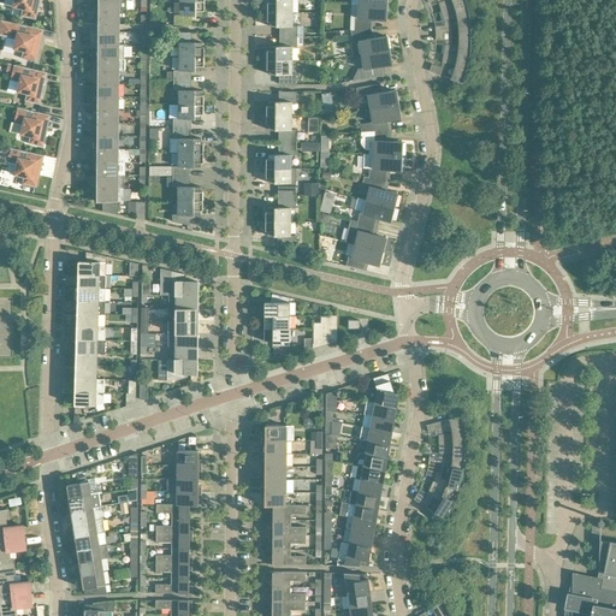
[(36,19),(40,0),(15,0),(13,6),(23,9),(21,16),(36,19)]
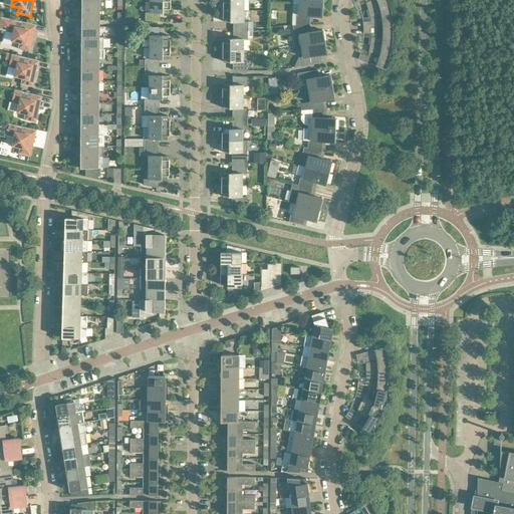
[(78,0),(79,4),(82,5),(82,8),(82,9),(99,9),(105,9),(105,0),(78,0)]
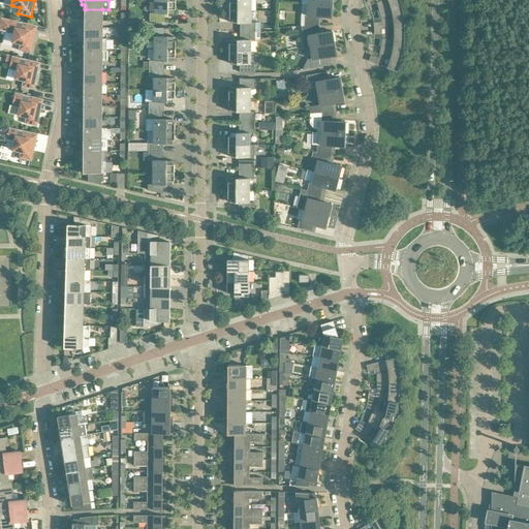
[(229,2),(229,10),(251,10),(250,0),(231,0),(231,2),(229,2)]
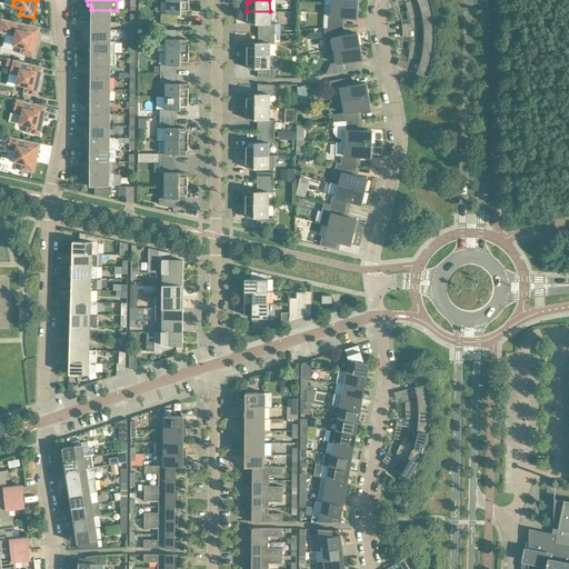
[(395,0),(396,2),(400,0),(403,0),(405,2),(407,11),(431,5),(430,0),(413,0),(411,1),(410,0),(395,0)]
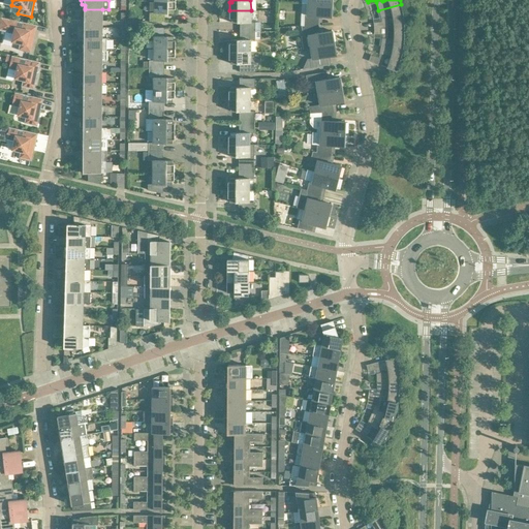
[(176,9),(176,1),(154,1),(154,12),(150,12),(150,22),(162,22),(162,13),(174,13),(174,9),(176,9)]
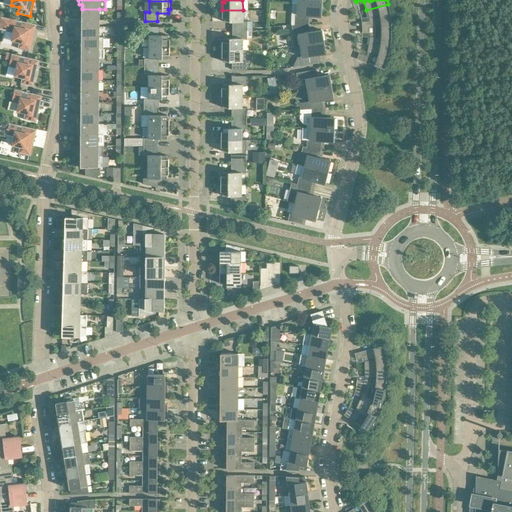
[(294,14),(294,25),(309,24),(310,16),(320,16),(321,16),(321,4),(298,3),(298,14),(294,14)]
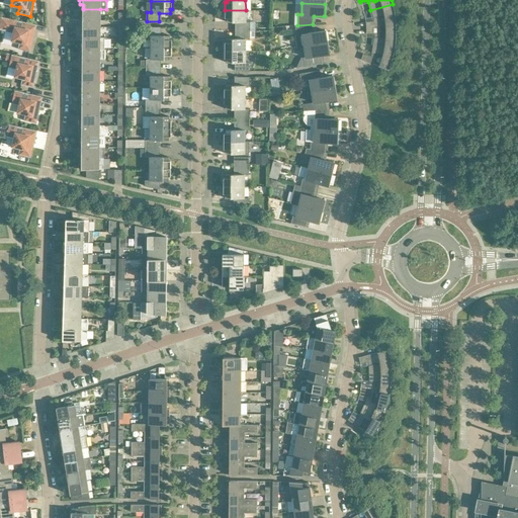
[(393,4),(370,10),(373,17),(373,20),(366,21),(366,27),(379,27),(379,24),(379,22),(379,19),(378,17),(384,16),(384,18),(385,21),(385,24),(385,26),(397,26),(395,13),(393,4)]
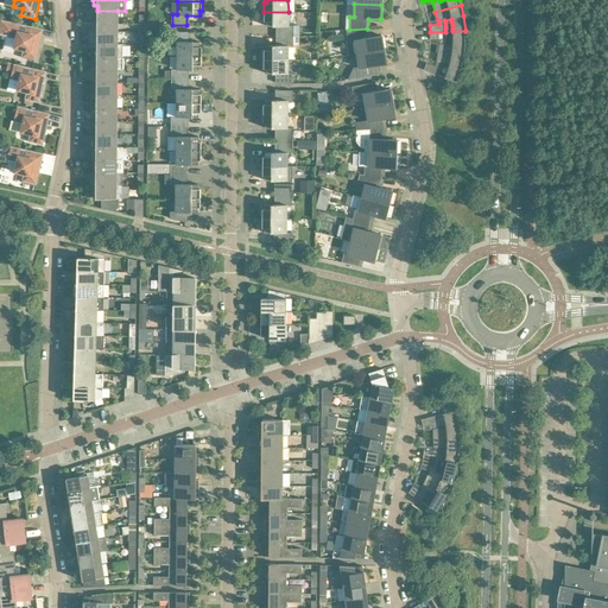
[(97,11),(96,27),(118,27),(118,24),(118,11),(97,11)]
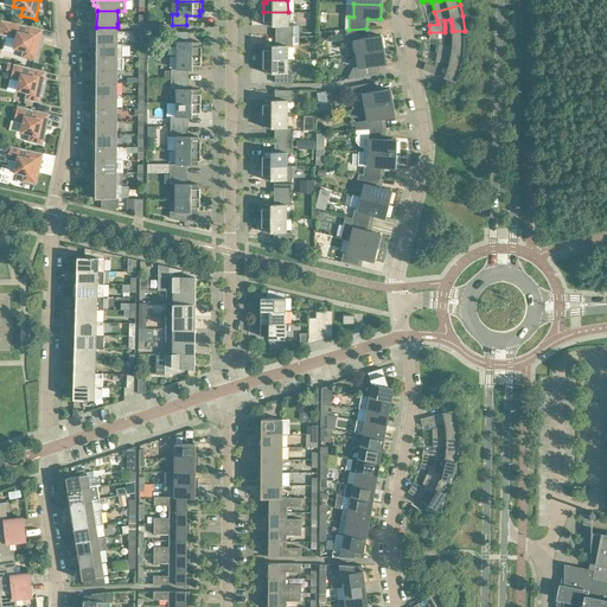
[(263,12),(263,21),(266,21),(266,26),(275,26),(278,26),(278,36),(293,36),(293,26),(288,26),(288,12),(263,12)]
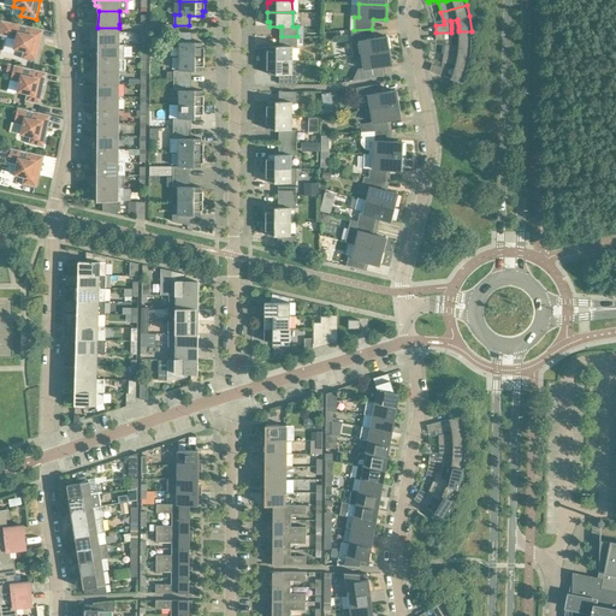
[(43,29),(11,22),(0,19),(0,34),(1,36),(7,37),(16,39),(13,48),(23,51),(22,58),(36,61),(43,29)]
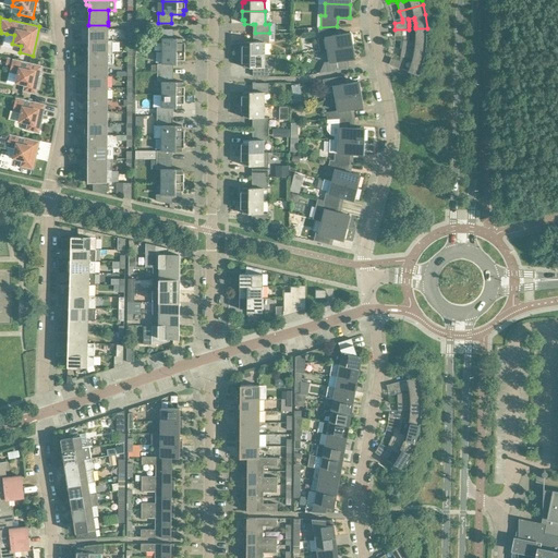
[(88,40),(108,40),(108,28),(108,25),(88,25),(88,28),(88,40)]
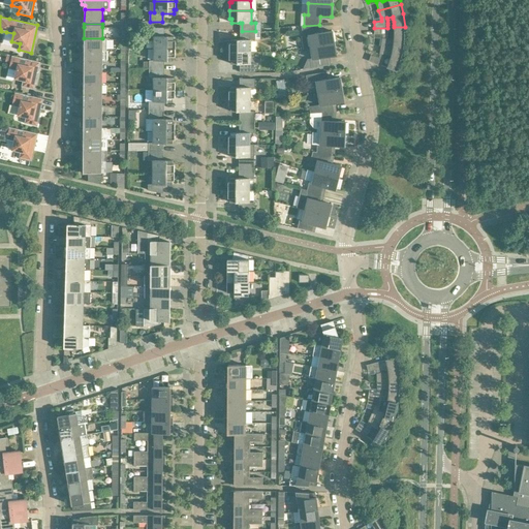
[(304,26),(302,26),(303,36),(309,35),(311,47),(334,43),(333,31),(320,33),(319,27),(319,25),(304,26)]
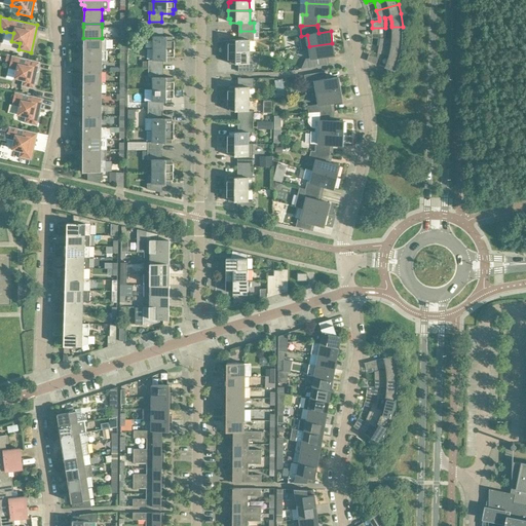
[(380,38),(378,45),(402,49),(403,39),(403,27),(391,27),(391,30),(391,33),(391,36),(391,39),(385,39),(386,36),(386,33),(386,30),(385,28),(372,28),(372,34),(380,34),(380,38)]
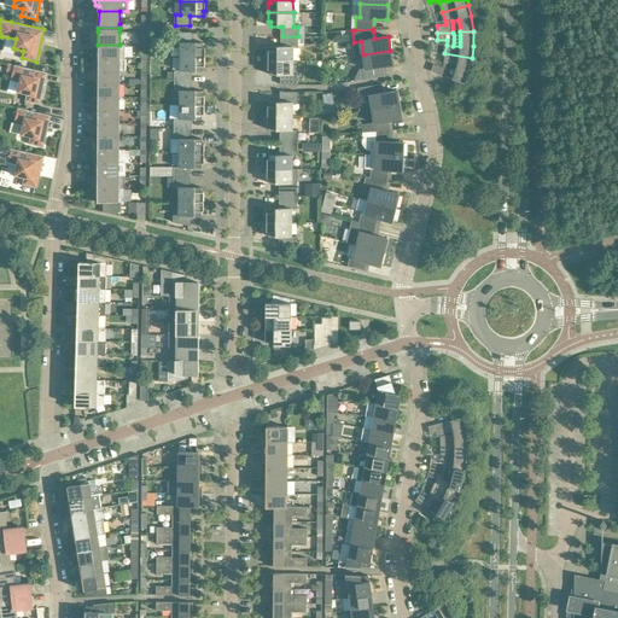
[(180,42),(180,57),(205,57),(205,47),(203,47),(203,42),(190,42),(190,33),(175,33),(174,42),(180,42)]
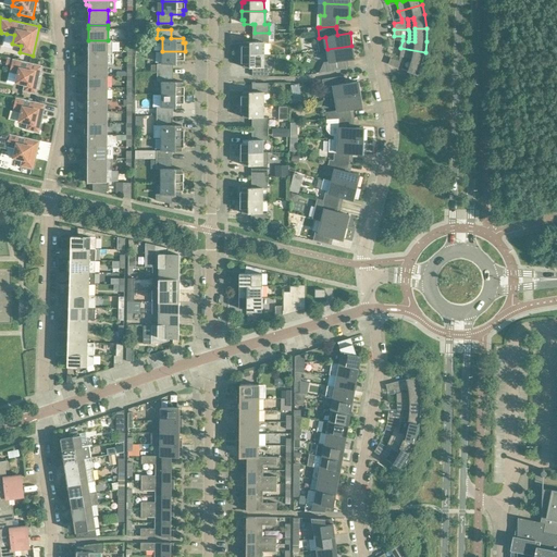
[(242,46),(242,54),(263,54),(263,42),(269,42),(269,33),(255,33),(255,41),(244,41),(244,46),(242,46)]
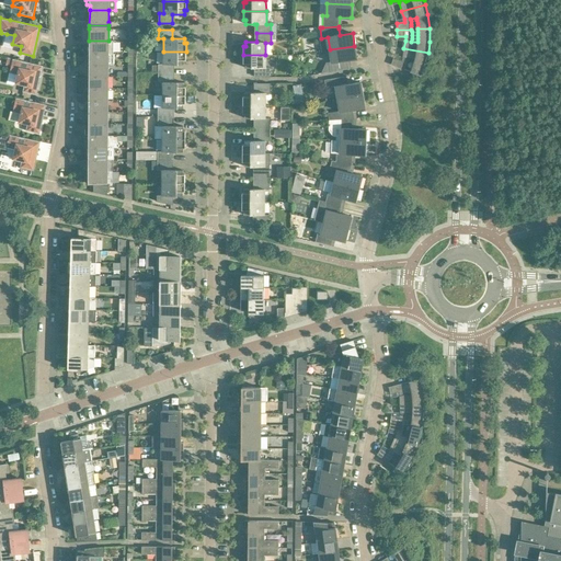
[(89,41),(89,53),(113,53),(113,41),(109,41),(89,41)]
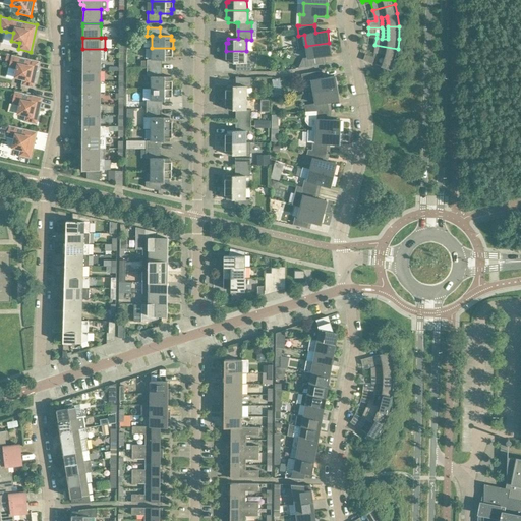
[(303,58),(298,67),(298,68),(306,67),(324,64),(323,55),(326,55),(331,54),(329,43),(306,46),(307,57),(303,58)]
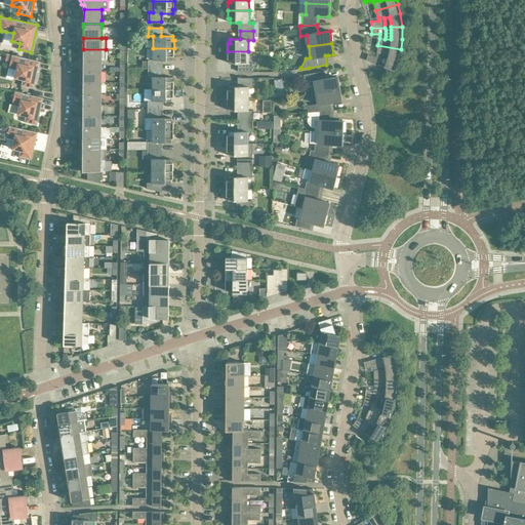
[(399,59),(401,49),(377,45),(376,53),(375,56),(368,54),(366,59),(365,59),(365,61),(369,62),(378,66),(382,55),(388,57),(388,61),(387,64),(386,66),(385,68),(382,75),(382,76),(397,81),(399,74),(397,73),(395,72),(399,59)]
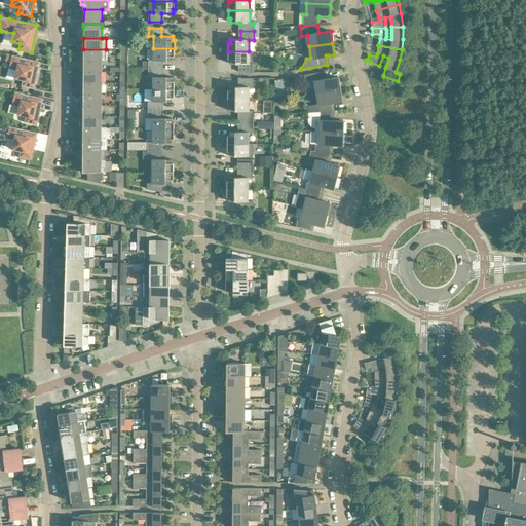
[(175,57),(175,48),(153,48),(153,60),(148,60),(148,62),(148,69),(161,69),(161,61),(173,61),(173,57),(175,57)]
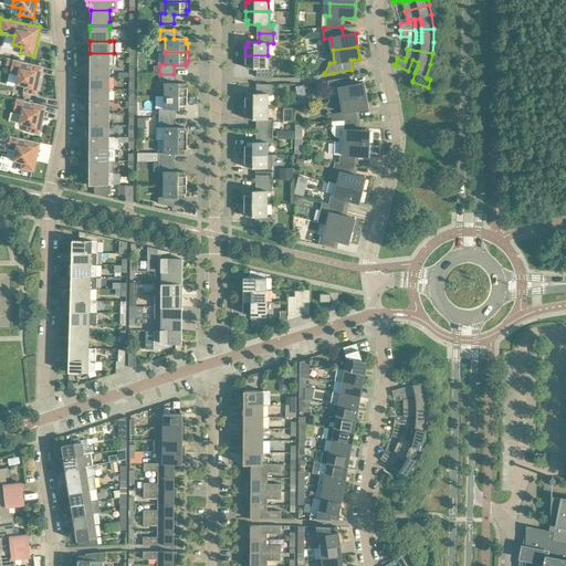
[(90,53),(90,65),(109,65),(114,65),(114,53),(90,53)]
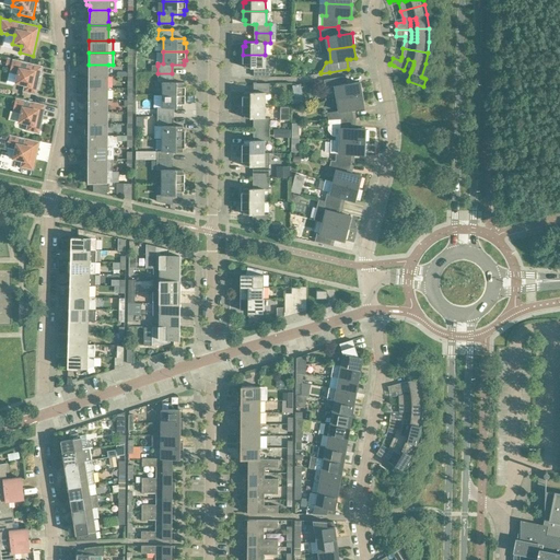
[(243,55),(243,63),(244,63),(244,68),(256,68),(256,77),(270,77),(270,68),(265,68),(265,55),(243,55)]
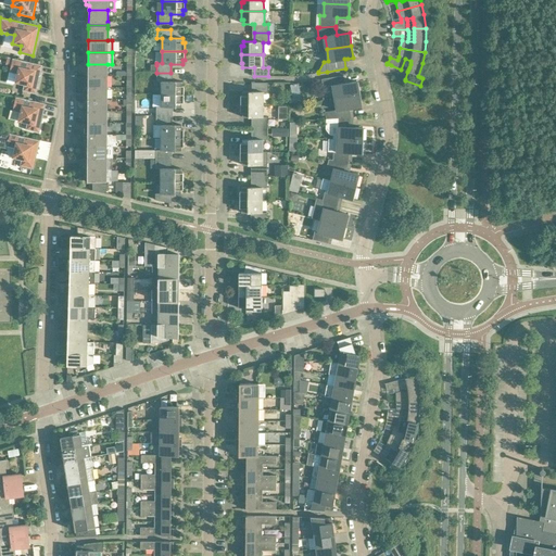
[(11,65),(10,72),(17,74),(15,83),(24,85),(23,91),(36,95),(42,65),(13,59),(11,65)]
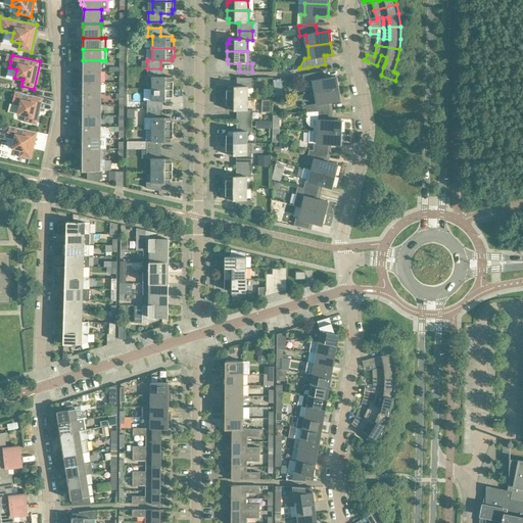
[(83,60),(83,72),(101,72),(101,60),(83,60)]
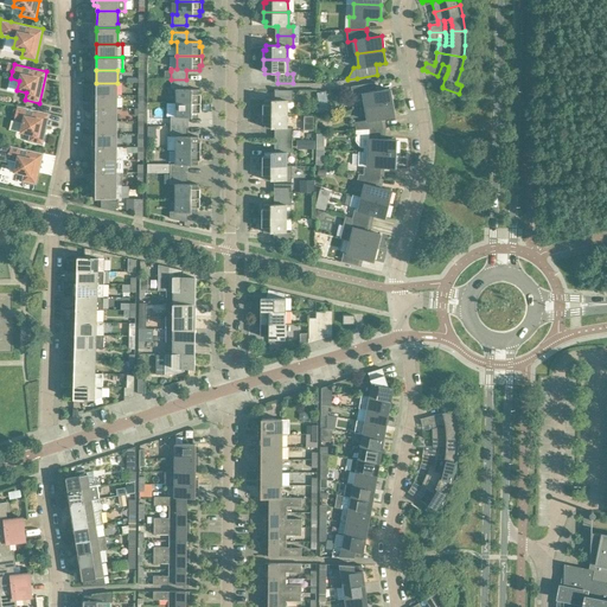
[(177,89),(176,102),(200,103),(200,94),(198,94),(198,89),(186,89),(186,80),(171,80),(171,89),(177,89)]
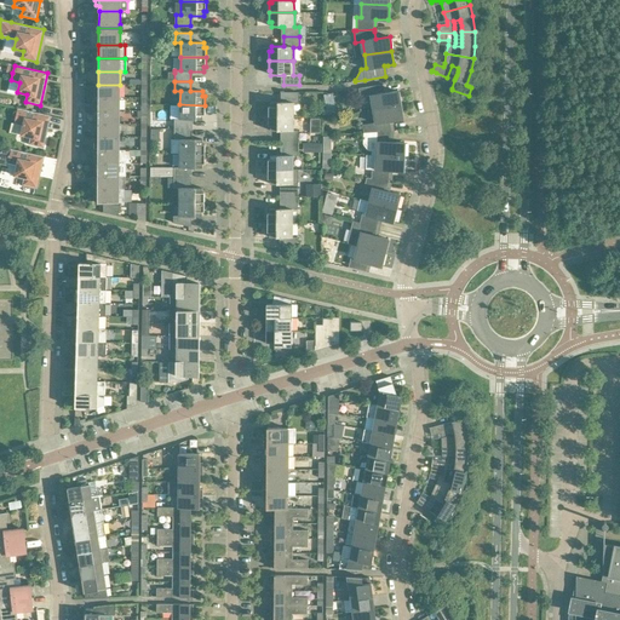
[(399,91),(397,91),(385,93),(383,84),(359,89),(360,98),(371,96),(373,109),(401,104),(399,91)]
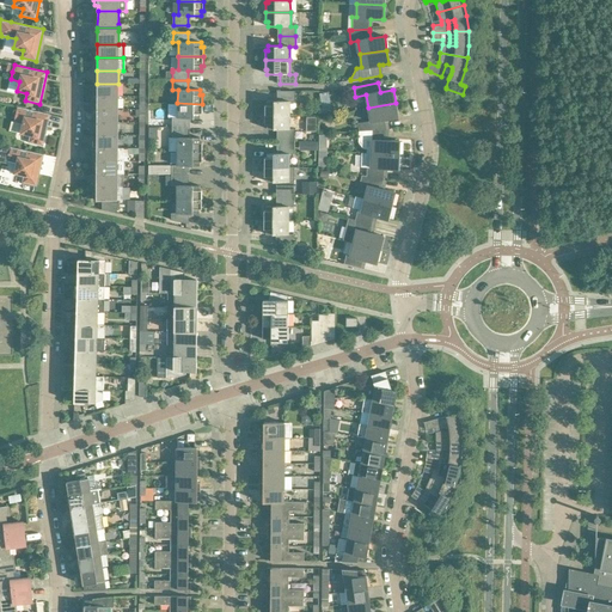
[(118,97),(118,84),(97,84),(97,96),(118,97)]
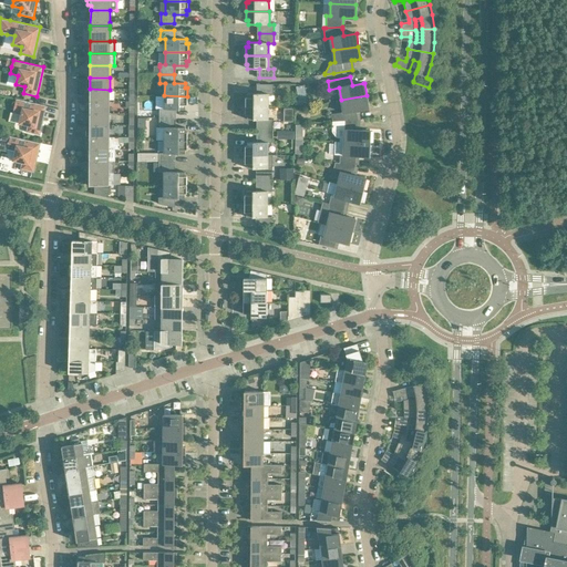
[(245,98),(245,106),(268,106),(268,94),(274,94),(274,84),(259,84),(259,93),(247,93),(247,98),(245,98)]
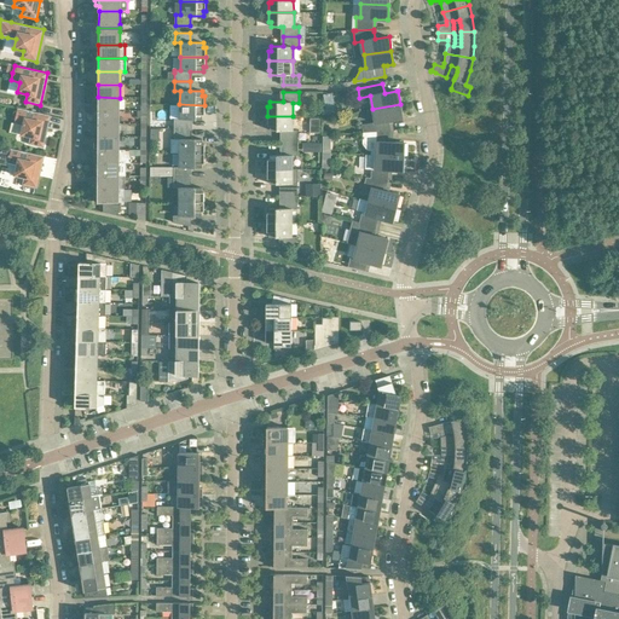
[(98,97),(98,110),(119,110),(120,98),(98,97)]
